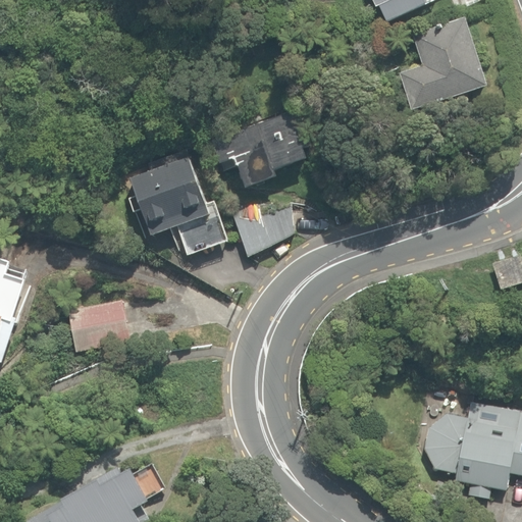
[(380,7),(387,22),(425,4),(422,0),(373,0),(377,8),(380,7)]
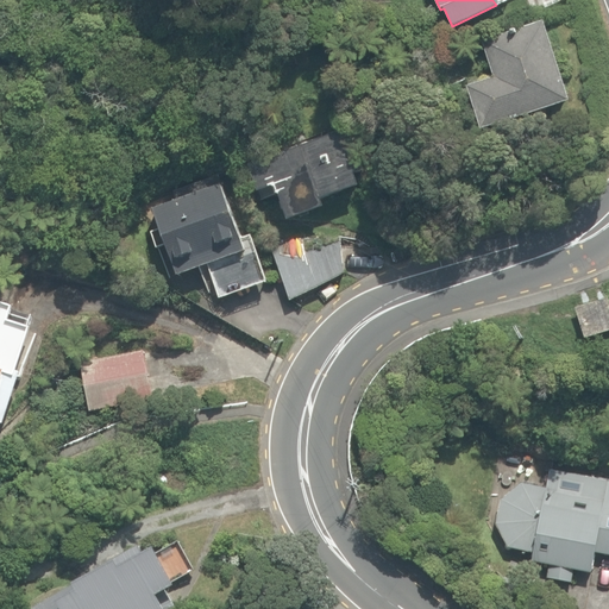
[(469,87),(482,129),(569,101),(544,23),(482,42),(494,79),(469,87)]
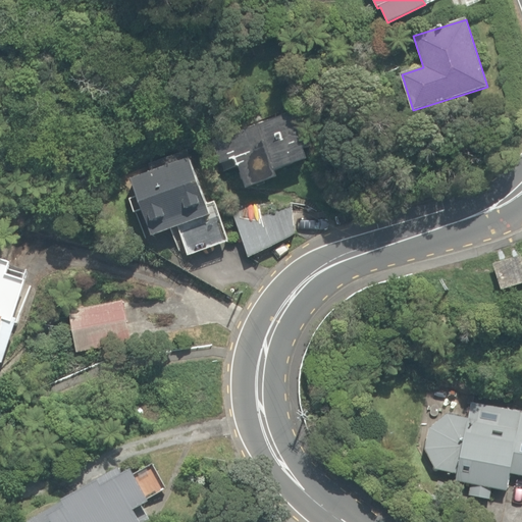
[(240,167),(248,191),(279,179),(276,171),(309,160),(305,150),(313,147),(300,110),(213,142),(221,165),(235,160),(238,168),(240,167)]
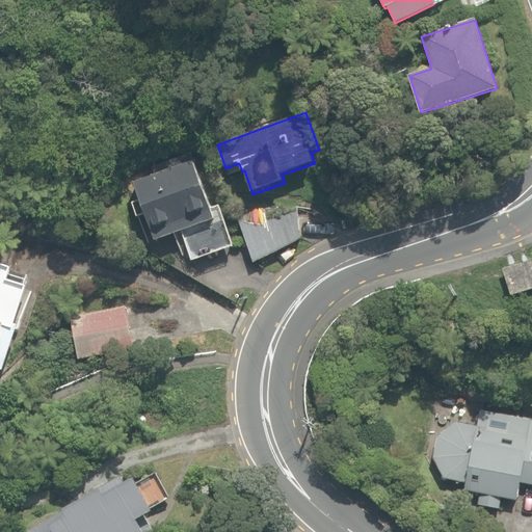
[(135,183),(157,242),(215,220),(194,162),(135,183)]
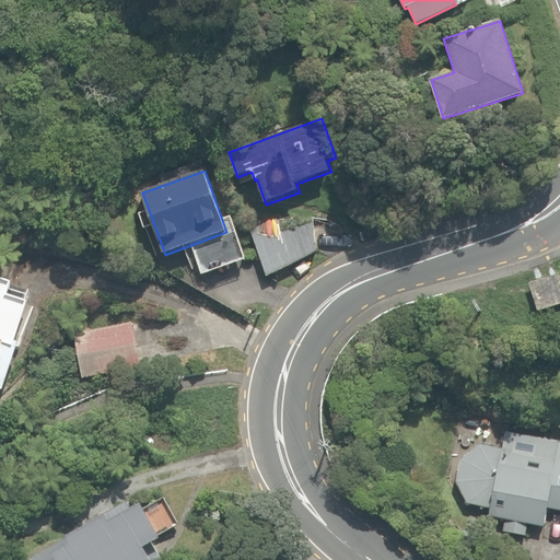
[(246,221),(266,276),(317,252),(313,219),(246,221)]
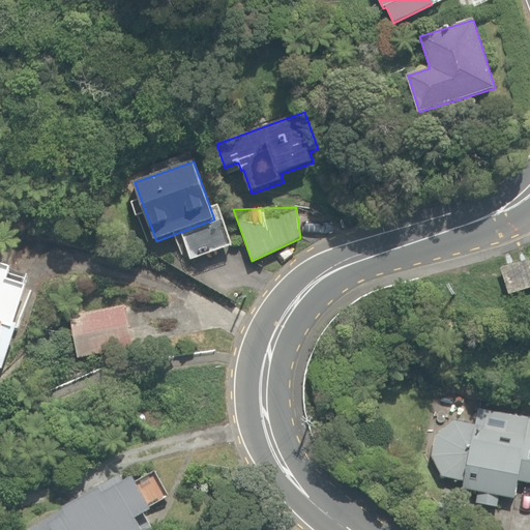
[(502,268),(510,295),(529,288),(529,272),(526,261),(502,268)]
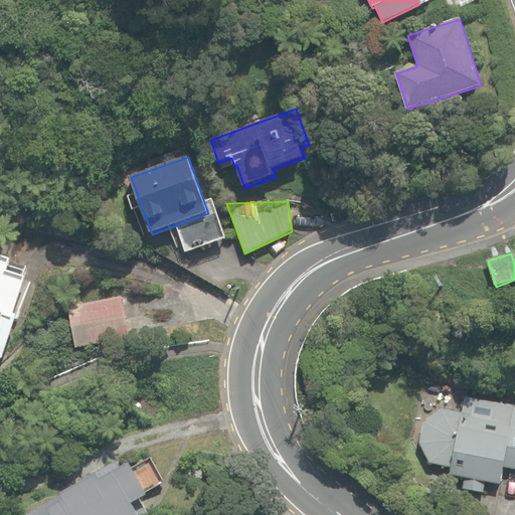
[(0,355),(4,357),(17,316),(14,315),(27,278),(8,272),(11,261),(0,256),(0,355)]
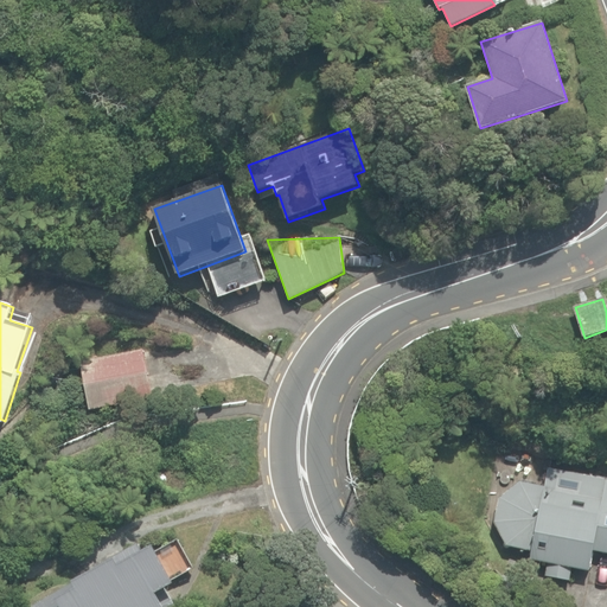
[(80,363),(89,410),(153,398),(145,350),(80,363)]
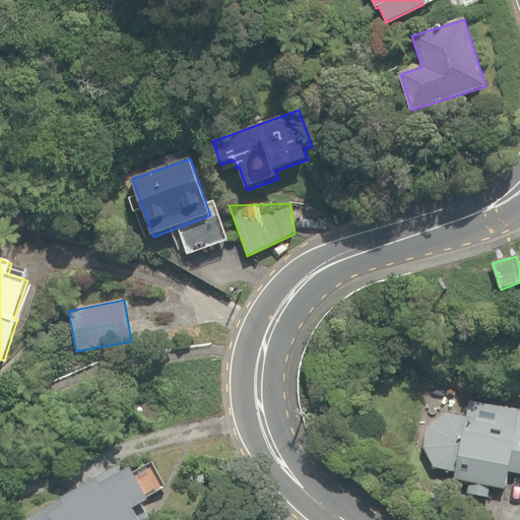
[(466,493),(489,497),(491,486),(507,490),(511,471),(519,473),(519,409),(469,400),(466,418),(446,414),(430,426),(426,447),(436,467),(456,471),(455,478),(468,481),(466,493)]
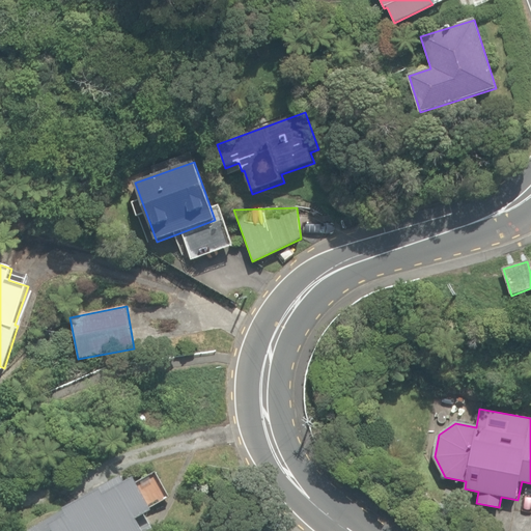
[(144,530),(139,520),(155,510),(136,479),(124,485),(120,478),(29,530),(144,530)]
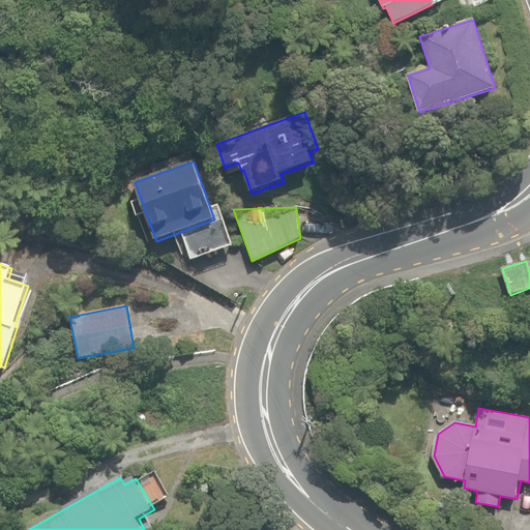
[(453,506),(437,502),(434,514),(449,520),(453,506)]
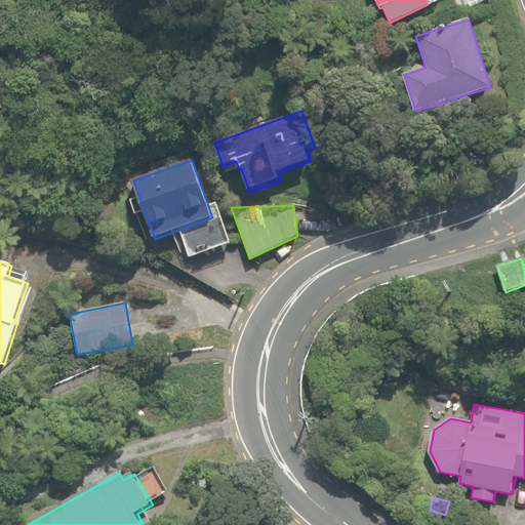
[(252,524),(283,524),(276,515),(252,524)]
